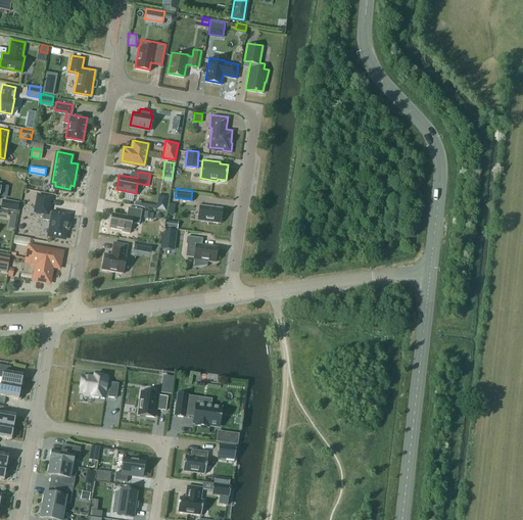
[(48,208),(50,195),(38,193),(35,209),(44,211),(43,218),(51,219),(48,234),(64,237),(68,213),(48,208)]
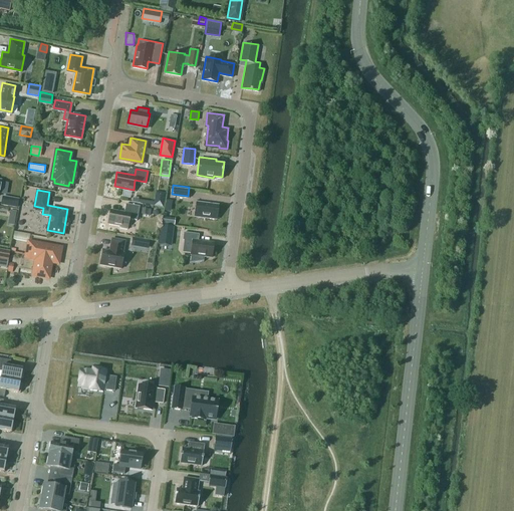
[(154,200),(154,203),(164,205),(166,193),(158,192),(157,201),(154,200)]
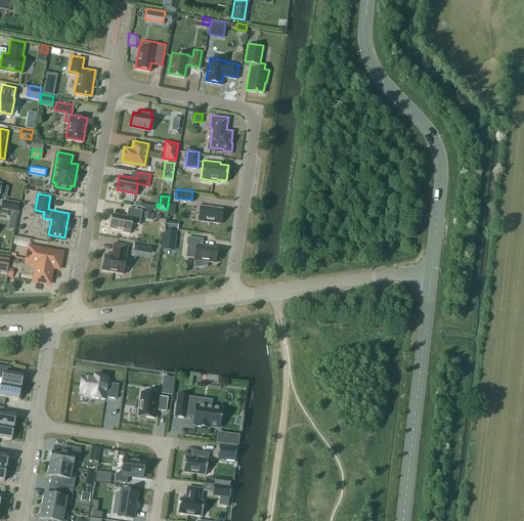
[(1,206),(17,209),(18,201),(3,198),(1,206)]
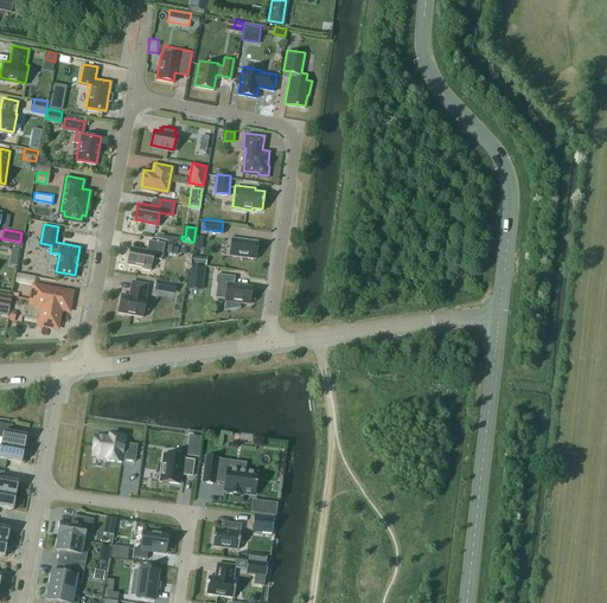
[(177,251),(180,238),(168,236),(165,249),(177,251)]
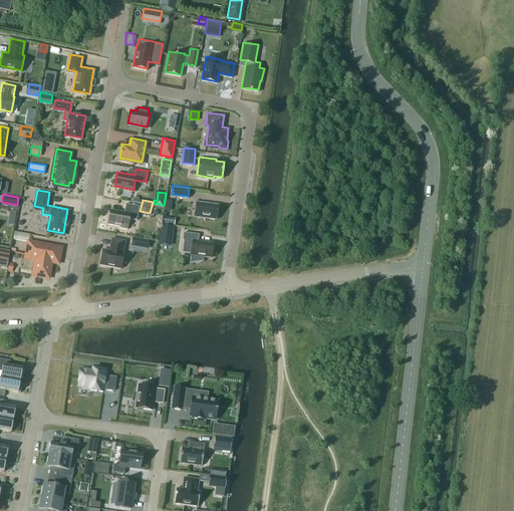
[(218,203),(196,200),(195,215),(216,217),(217,216),(218,216),(219,210),(217,210),(218,203)]
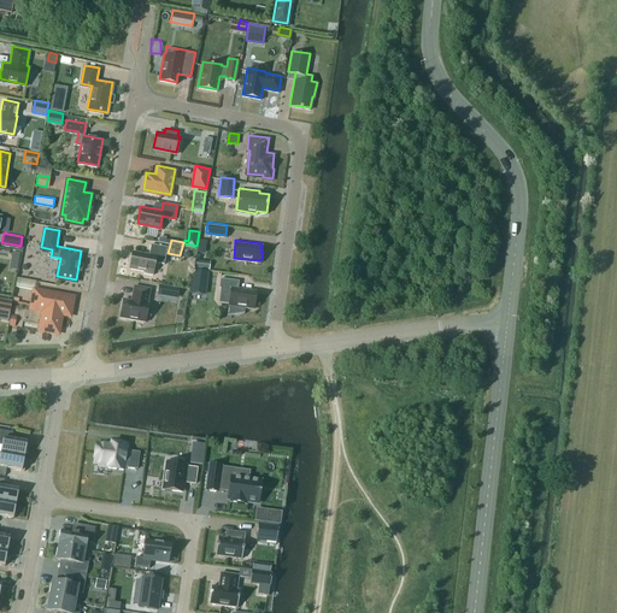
[(168,245),(151,242),(148,252),(133,249),(129,266),(144,269),(144,271),(153,272),(154,260),(164,261),(168,245)]
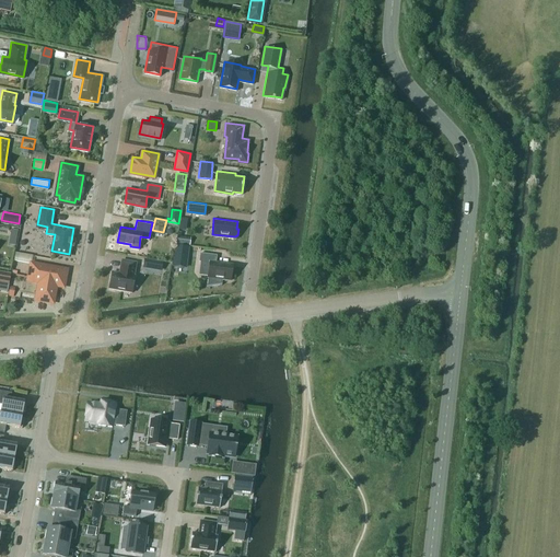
[(176,241),(190,243),(190,235),(177,234),(176,241)]
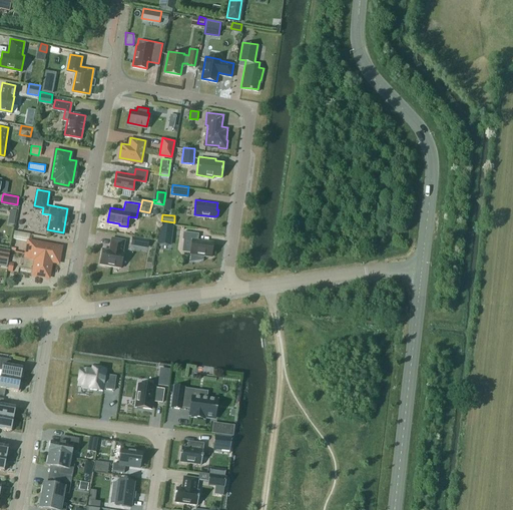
[(159,233),(167,235),(168,224),(161,222),(159,233)]
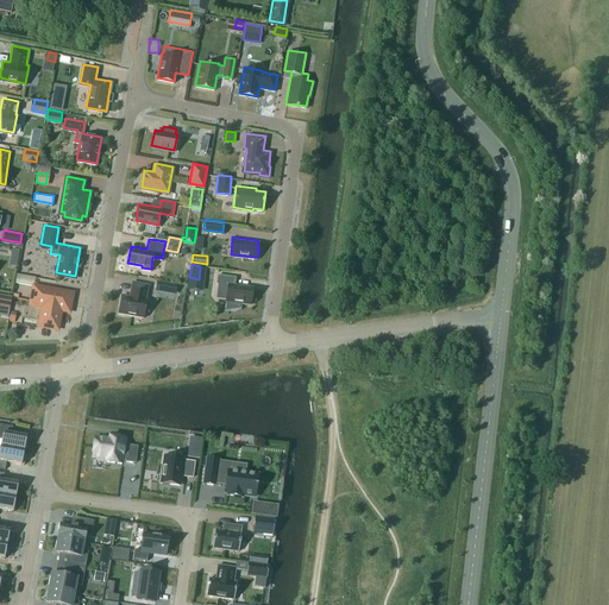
[(234,283),(236,275),(218,272),(217,282),(228,283),(226,300),(227,300),(226,308),(224,309),(242,307),(240,307),(242,301),(250,302),(252,285),(234,283)]
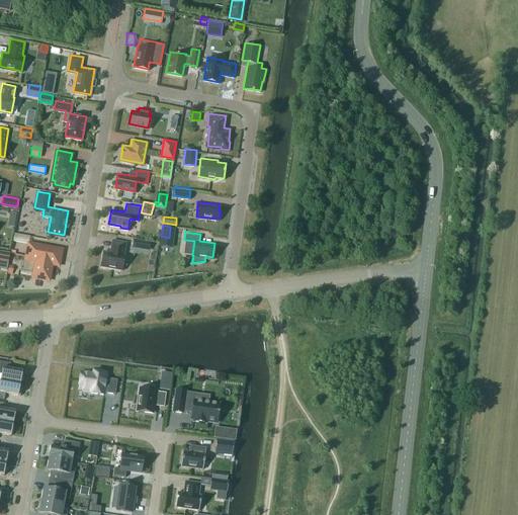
[(111,247),(112,247),(111,251),(103,250),(101,265),(121,269),(124,254),(123,254),(126,241),(112,239),(111,246),(111,247)]
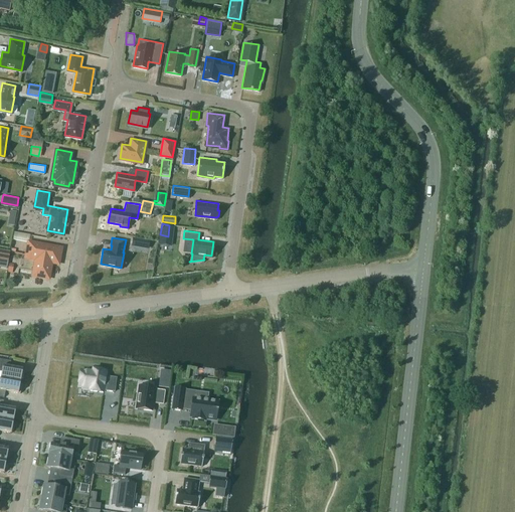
[(48,274),(49,272),(51,261),(58,262),(61,246),(28,240),(26,256),(36,258),(34,269),(34,272),(35,274),(38,275),(43,276),(46,276),(48,274)]
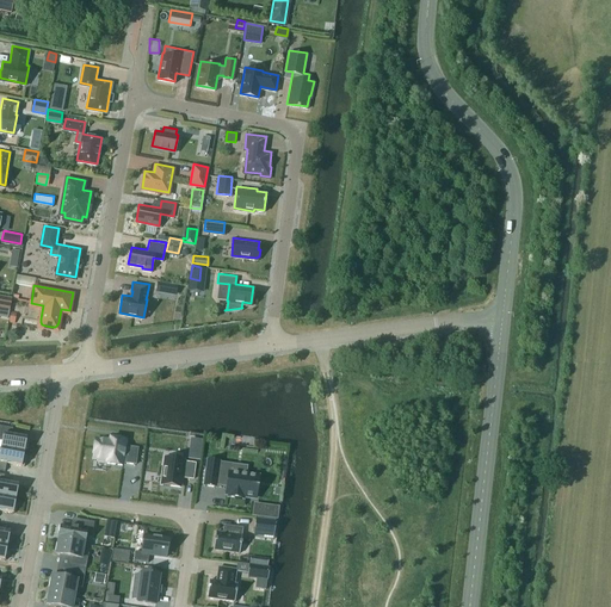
[(0,293),(0,305),(8,308),(11,297),(0,293)]
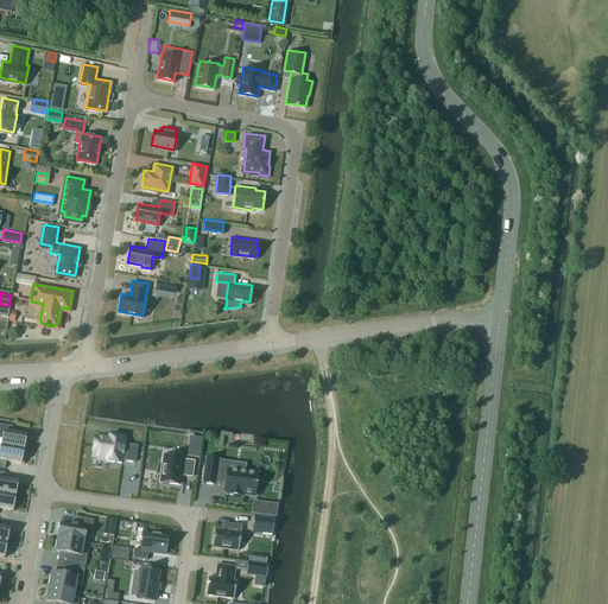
[(0,434),(2,436),(0,443),(24,447),(25,444),(27,444),(29,434),(11,431),(12,423),(0,420),(0,434)]
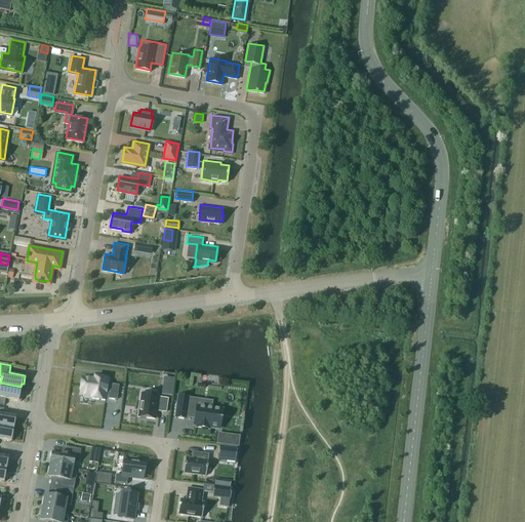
[(106,394),(117,396),(119,382),(108,380),(108,376),(94,374),(94,376),(82,375),(80,392),(92,394),(91,396),(105,398),(106,394)]
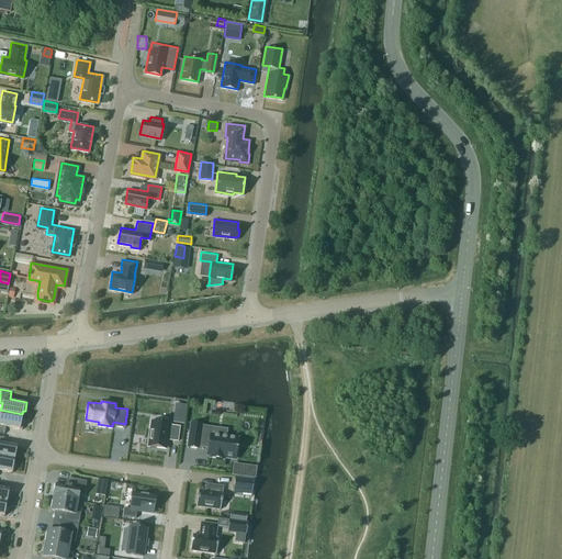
[(22,414),(0,410),(0,412),(0,429),(4,432),(6,424),(22,427),(24,417),(22,417),(22,414)]
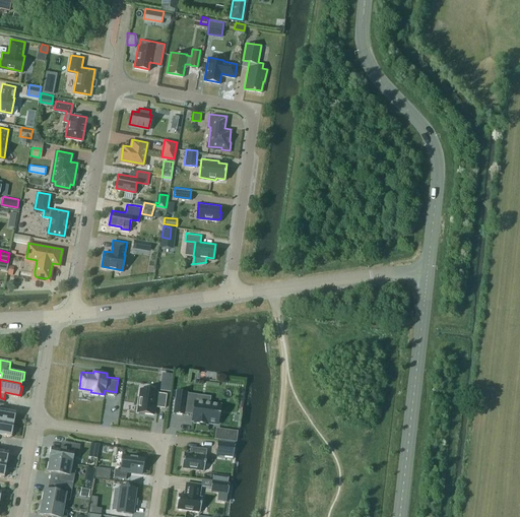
[(140,388),(137,410),(153,413),(154,404),(165,405),(166,392),(156,391),(156,390),(150,389),(150,388),(148,388),(148,389),(140,388)]
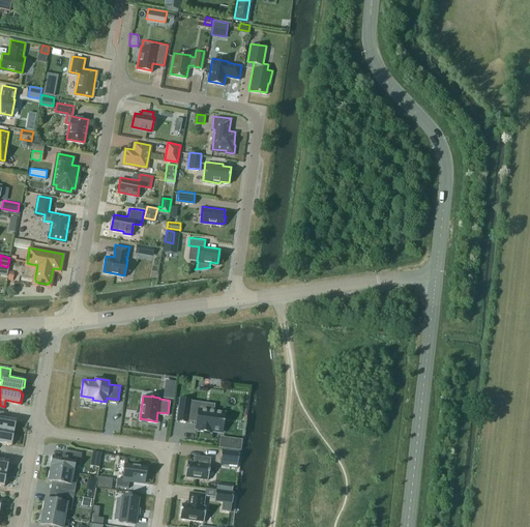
[(189,418),(189,416),(200,418),(199,425),(201,425),(201,427),(207,428),(211,429),(213,429),(213,427),(224,428),(227,410),(202,406),(203,399),(193,398),(193,397),(182,396),(179,417),(189,418)]
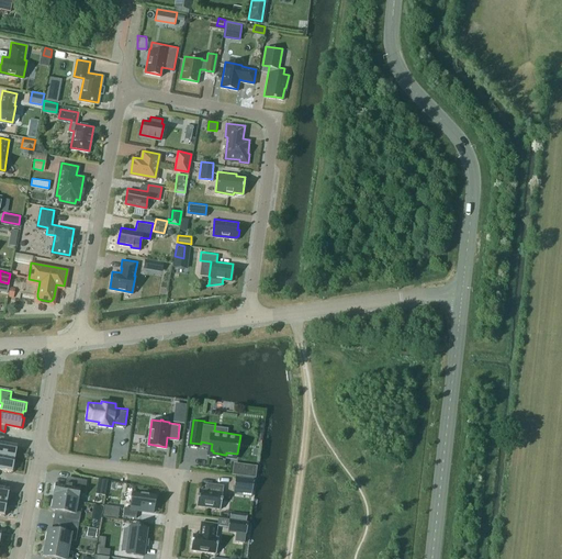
[(126,453),(128,433),(114,432),(112,451),(126,453)]
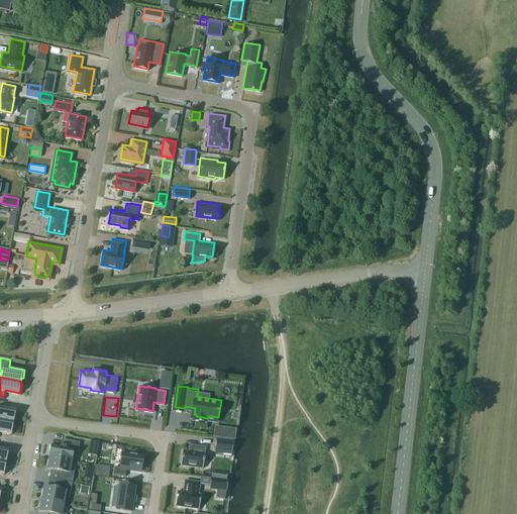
[(0,417),(13,420),(14,417),(16,409),(2,406),(3,400),(0,399),(0,417)]
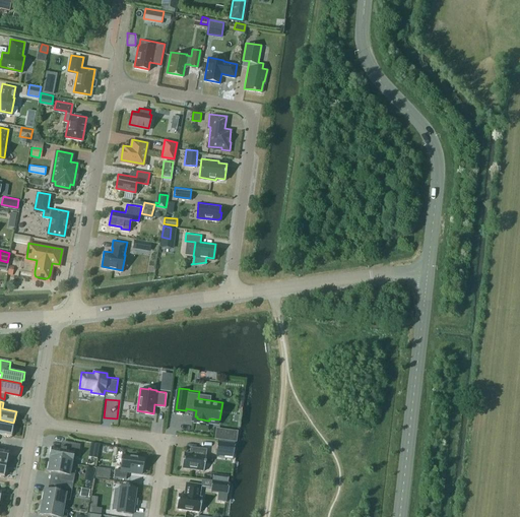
[(0,433),(12,435),(13,427),(13,426),(13,423),(0,419),(0,433)]
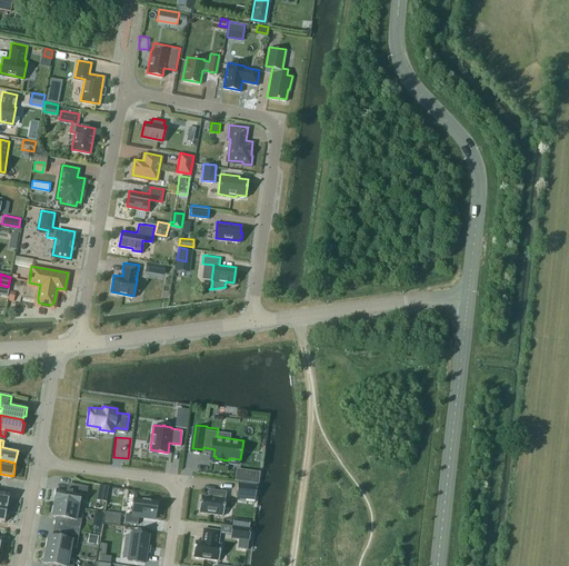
[(255,498),(257,483),(239,480),(237,496),(255,498)]
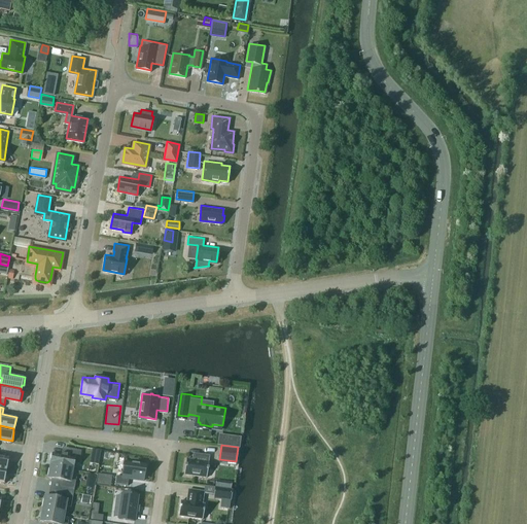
[(50,463),(72,467),(73,460),(78,461),(80,449),(68,447),(67,453),(51,450),(50,459),(51,459),(50,463)]
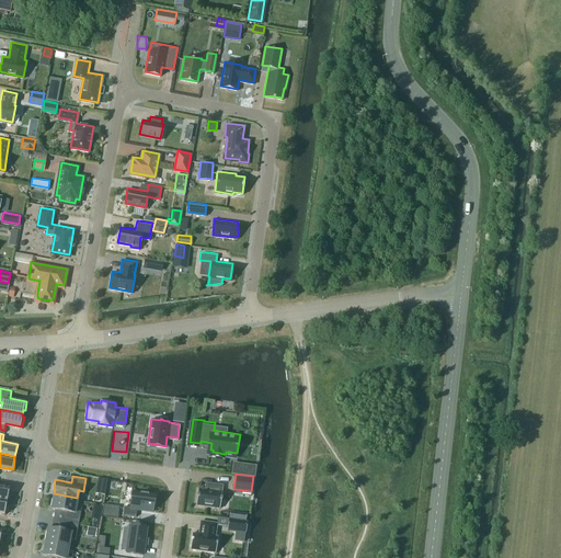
[(198,487),(196,503),(219,507),(222,490),(221,490),(222,484),(206,481),(208,482),(207,488),(198,487)]
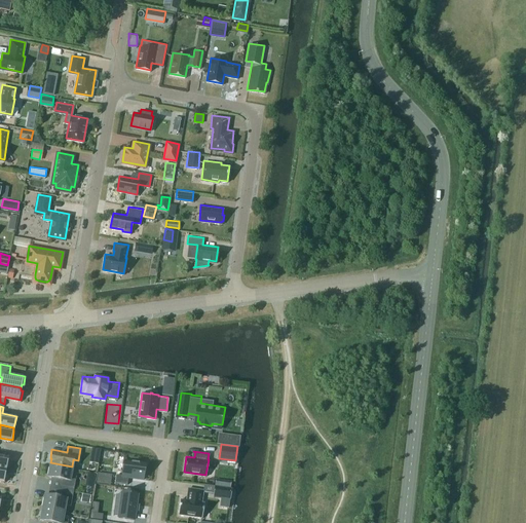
[(0,467),(6,469),(6,464),(7,465),(9,456),(0,454),(0,467)]
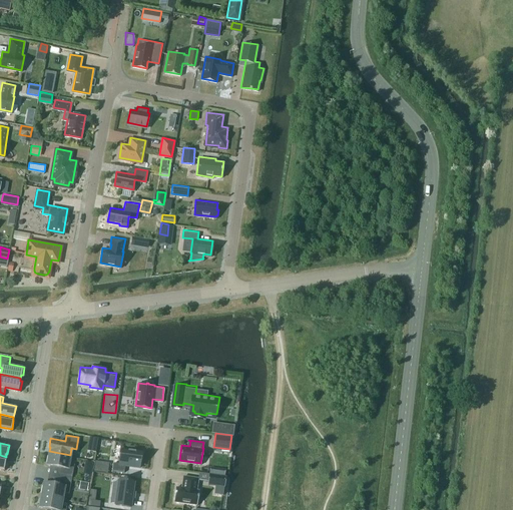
[(113,461),(112,469),(124,470),(125,463),(140,465),(142,451),(120,448),(118,462),(113,461)]
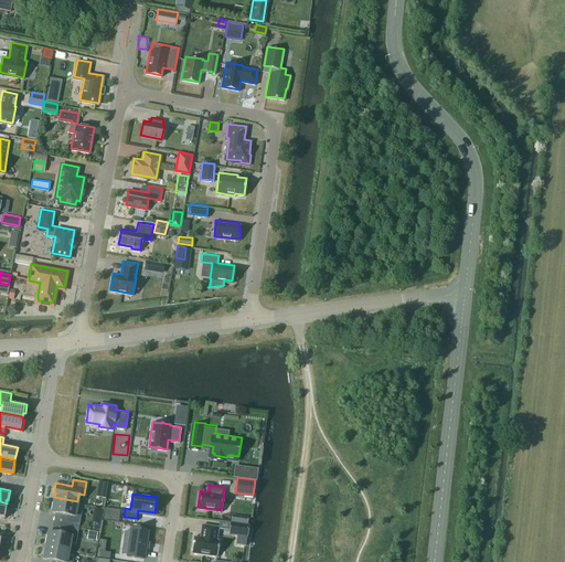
[(77,501),(54,497),(54,499),(53,499),(51,508),(52,509),(52,511),(67,513),(66,520),(80,522),(82,510),(76,510),(77,501)]
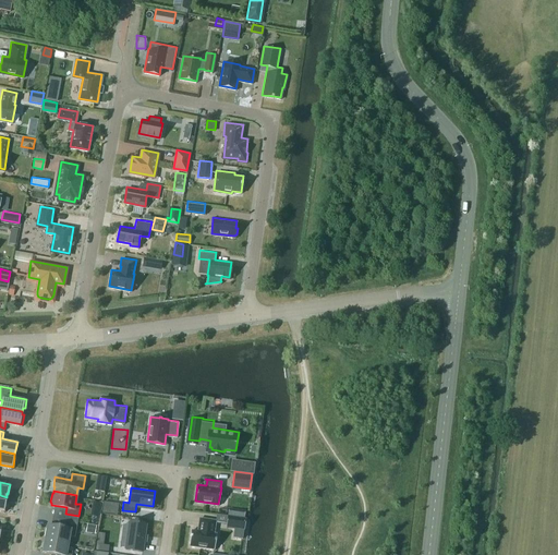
[(227,522),(244,525),(245,516),(228,514),(227,522)]
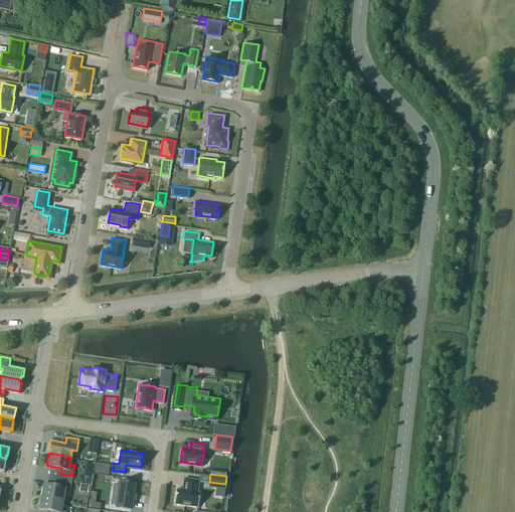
[(182,488),(177,487),(176,487),(174,502),(198,506),(200,491),(197,490),(199,479),(184,476),(182,488)]
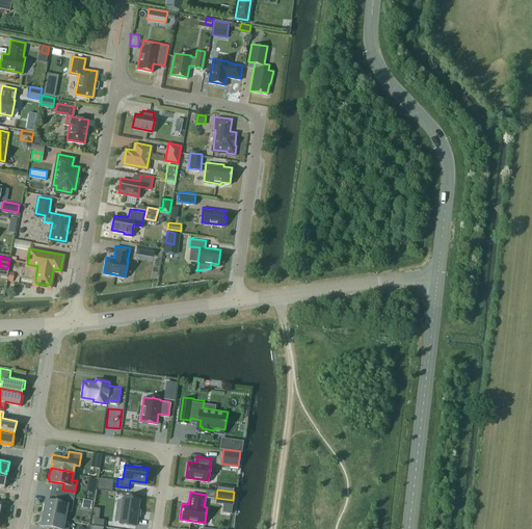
[(127,497),(124,522),(139,524),(141,512),(144,512),(145,509),(141,508),(143,496),(142,495),(141,499),(127,497)]
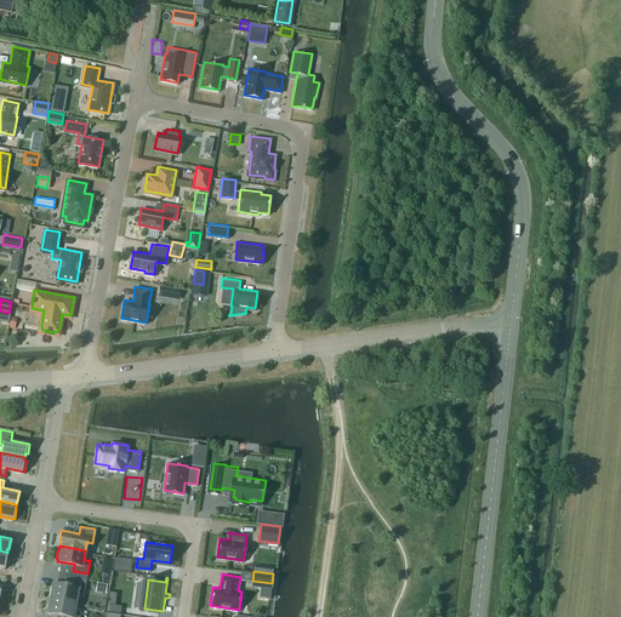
[(51,586),(49,596),(77,601),(78,593),(84,594),(85,581),(70,578),(69,586),(53,583),(52,586),(51,586)]
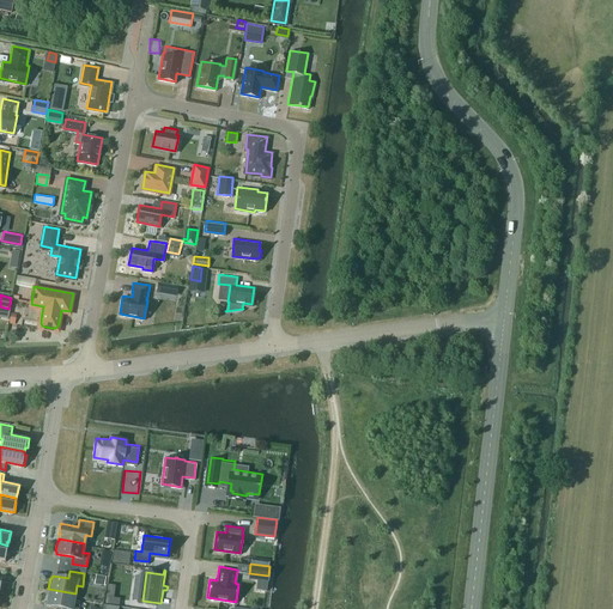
[(76,594),(48,589),(47,601),(48,602),(47,604),(64,607),(62,608),(78,608),(79,603),(73,603),(76,594)]
